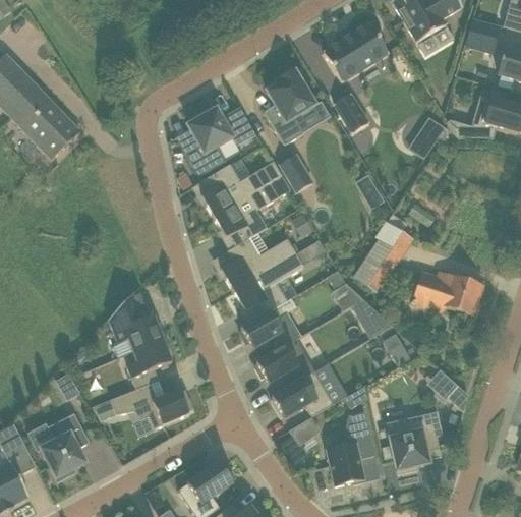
[(461,6),(457,0),(391,0),(416,42),(446,24),(442,18),(461,6)]
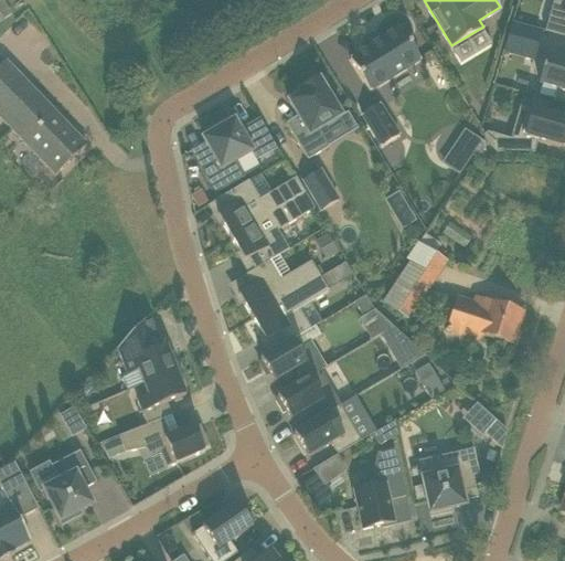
[(564,0),(553,0),(545,28),(564,33),(564,0)]
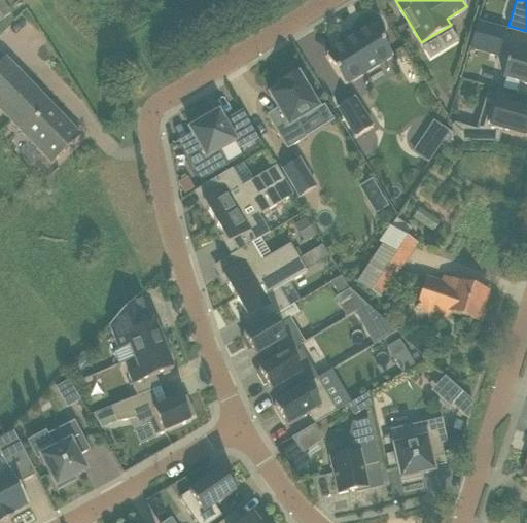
[(371,20),(324,49),(342,79),(390,50),(371,20)]
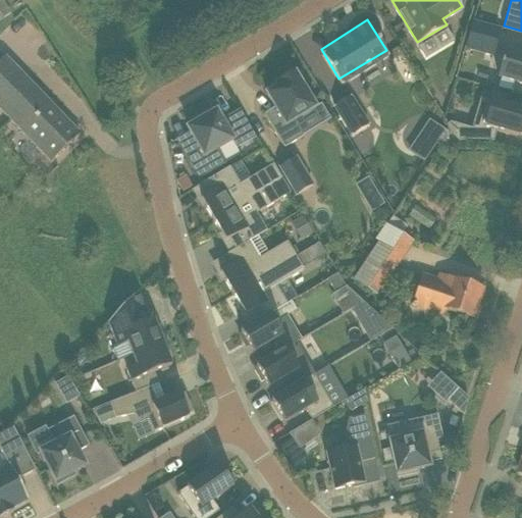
[(493,53),(501,28),(473,19),(466,45),(493,53)]
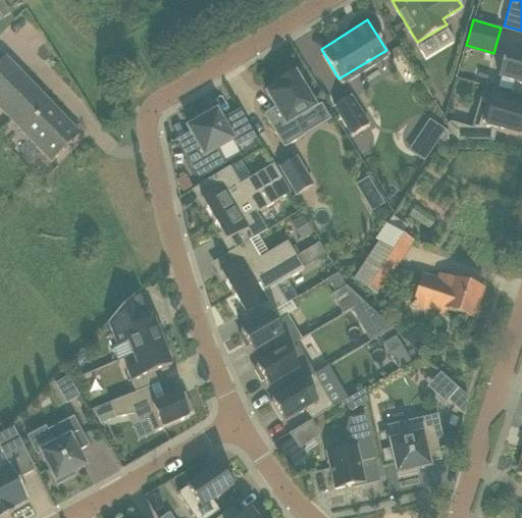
[(521,81),(521,53),(506,48),(499,73),(501,74),(515,79),(521,81)]
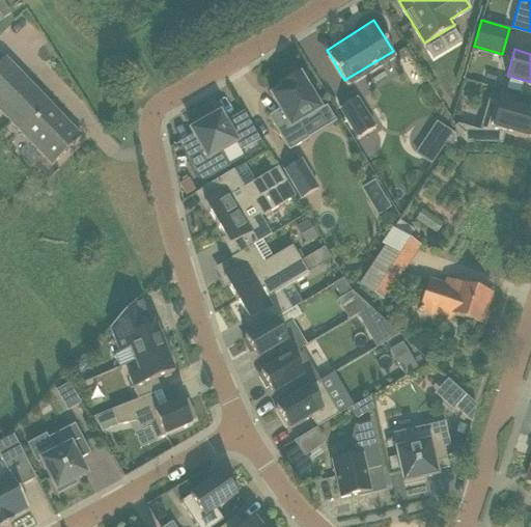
[(81,134),(4,55),(0,59),(0,107),(52,162),(81,134)]
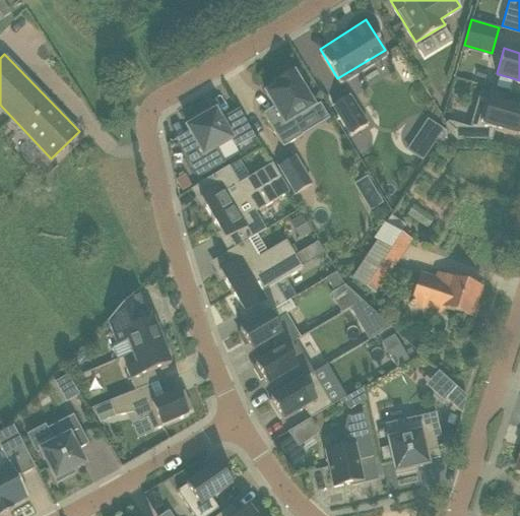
[(354,74),(362,85),(391,67),(384,56),(354,74)]
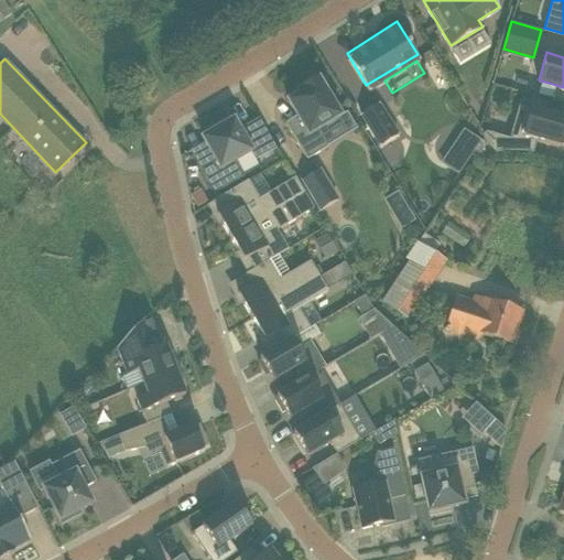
[(328,144),(317,128),(340,114),(318,76),(299,88),(300,92),(288,98),(296,114),(285,120),(307,157),(328,144)]
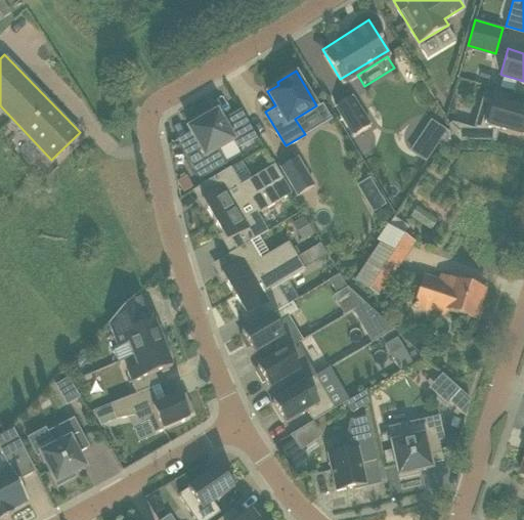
[(517,79),(503,75),(500,85),(514,89),(517,79)]
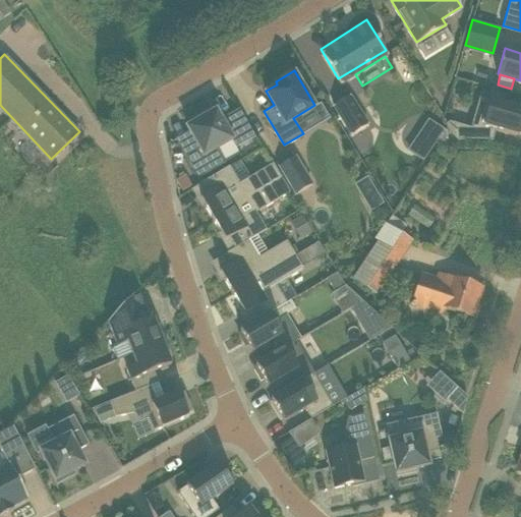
[(352,132),(368,122),(350,93),(334,103),(352,132)]
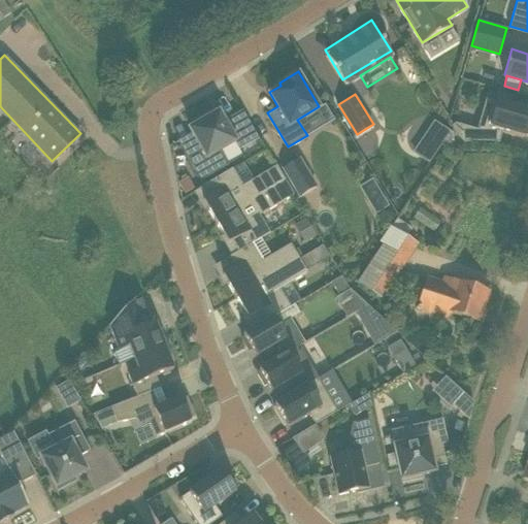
[(452,123),(464,140),(474,139),(487,139),(499,140),(502,128),(527,135),(527,131),(527,108),(486,96),(476,127),(455,121),(452,123)]
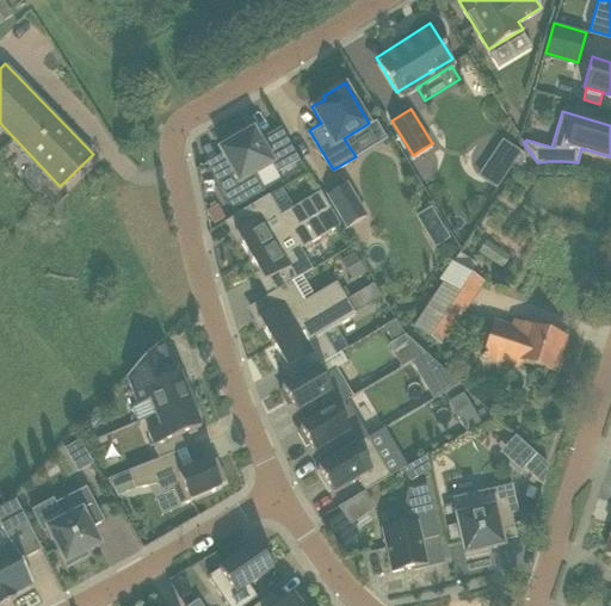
[(229,164),(213,172),(233,205),(265,187),(255,171),(272,161),(251,125),(232,136),(233,140),(220,147),(229,164)]
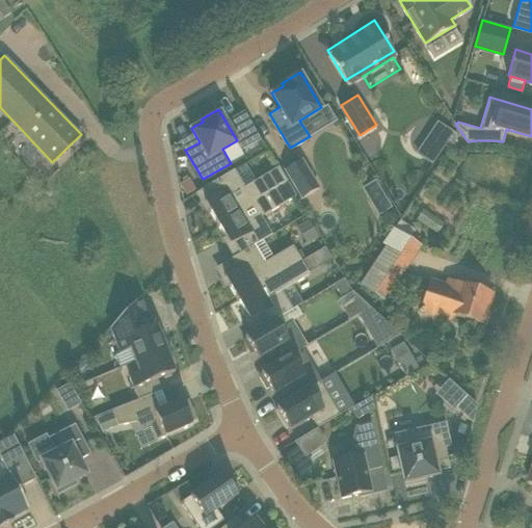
[(445,141),(449,143),(458,131),(436,116),(417,149),(432,160),(445,141)]
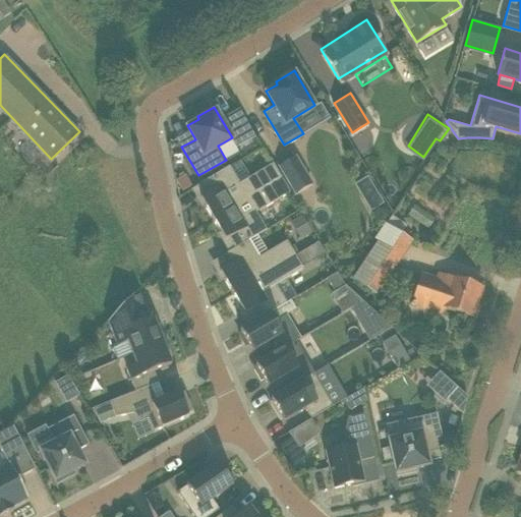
[(295,155),(280,165),(296,192),(312,183),(295,155)]
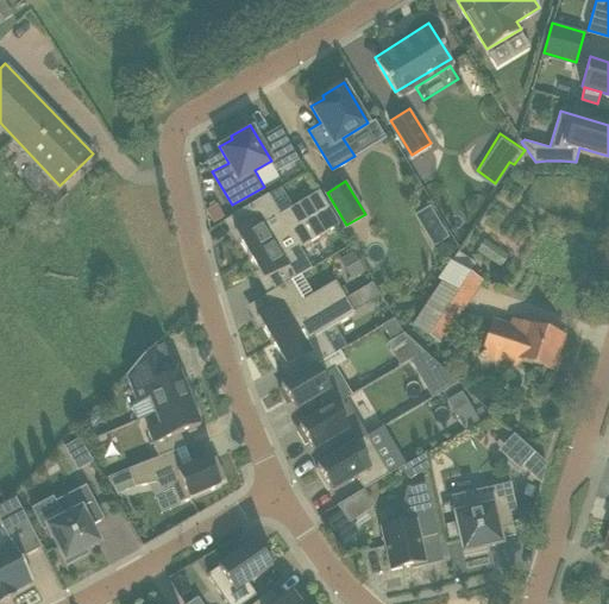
[(249,253),(328,205),(319,188),(280,212),(268,192),(231,214),(238,226),(234,230),(249,253)]
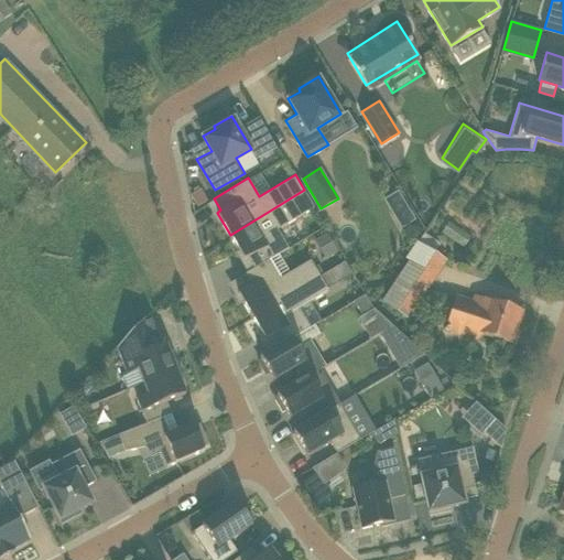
[(206,196),(199,185),(190,191),(196,202),(206,196)]
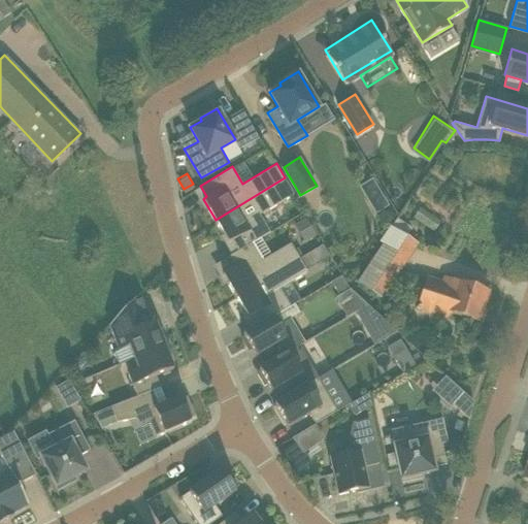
[(372,174),(360,183),(377,209),(391,201),(372,174)]
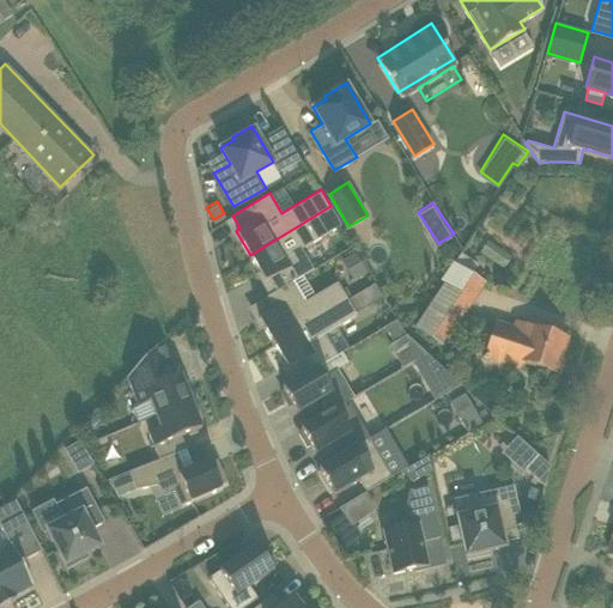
[(341,224),(331,206),(250,255),(265,279),(268,277),(275,290),(292,280),(293,279),(313,267),(301,247),(341,224)]
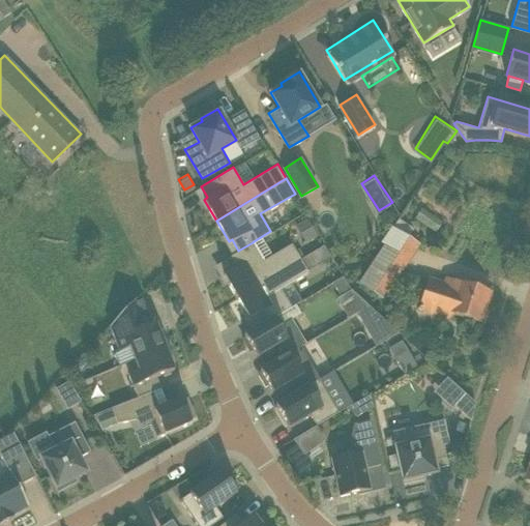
[(421,205),(414,214),(436,228),(442,217),(421,205)]
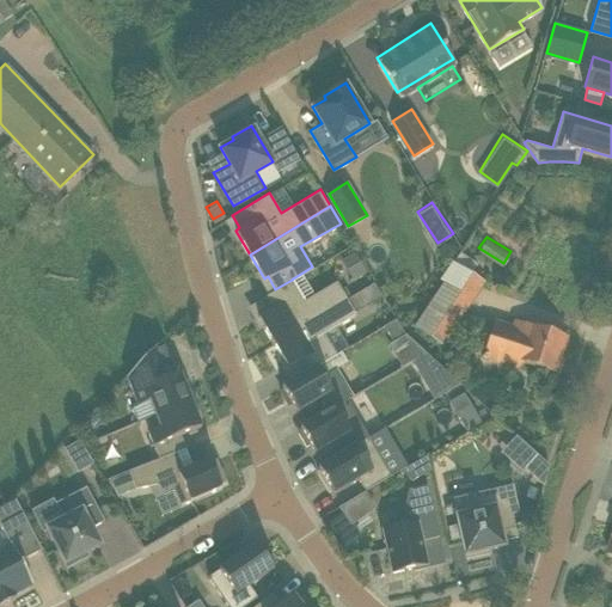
[(365,267),(355,250),(341,258),(352,275),(365,267)]
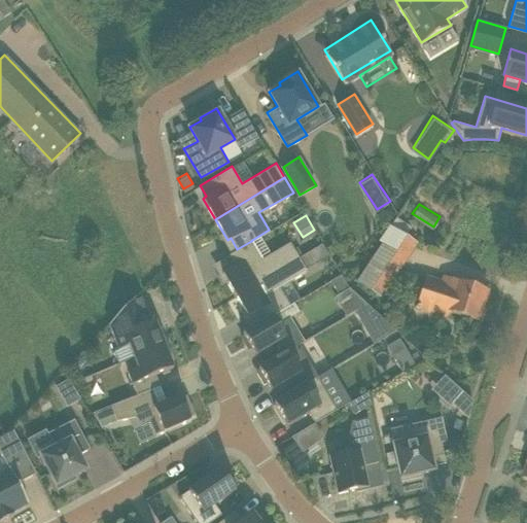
[(418,242),(389,222),(378,239),(382,242),(379,247),(357,279),(381,297),(418,242)]
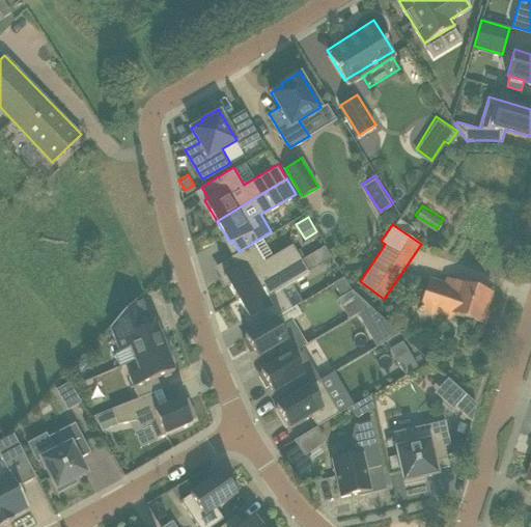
[(236,296),(301,257),(292,243),(263,260),(253,243),(239,251),(231,255),(238,267),(224,275),(236,296)]
